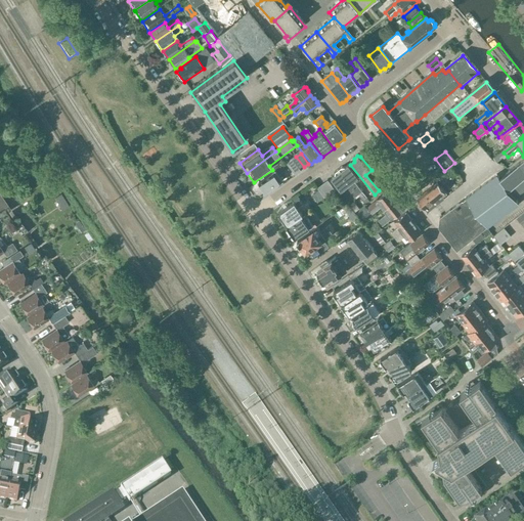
[(292,161),(299,171),(304,167),(296,157),(292,161)]
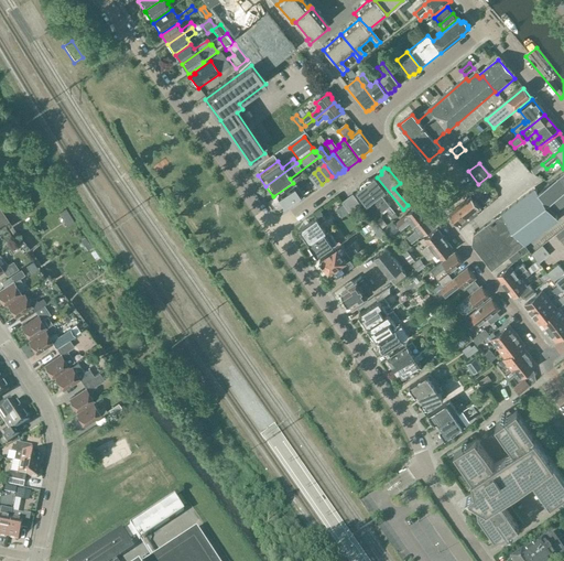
[(537,169),(531,173),(535,177),(541,173),(537,169)]
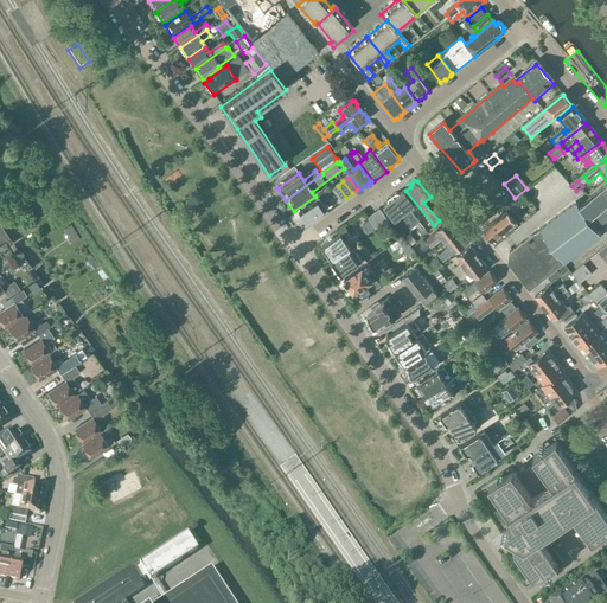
[(510,255),(509,265),(530,293),(564,264),(601,236),(596,230),(606,222),(606,186),(585,205),(582,205),(579,207),(570,209),(510,255)]
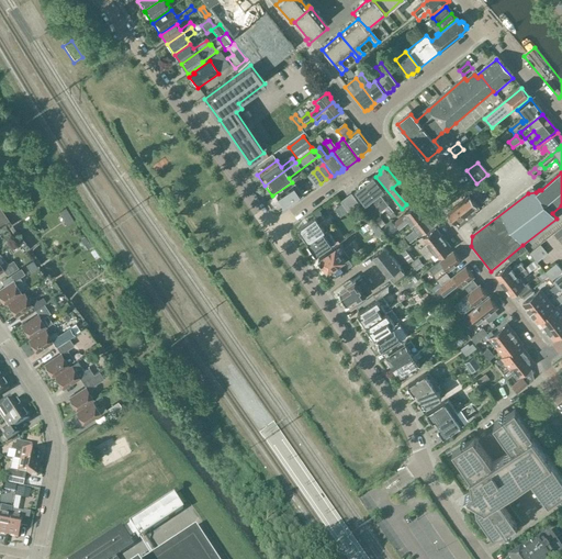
[(385,192),(373,178),(371,181),(368,180),(363,183),(385,211),(393,221),(396,217),(380,197),(385,192)]
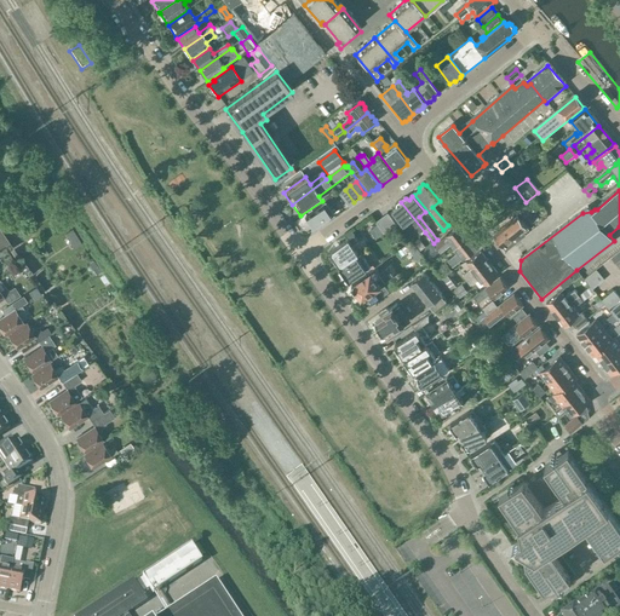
[(422,236),(425,232),(401,202),(397,205),(396,209),(392,212),(406,228),(411,224),(422,236)]
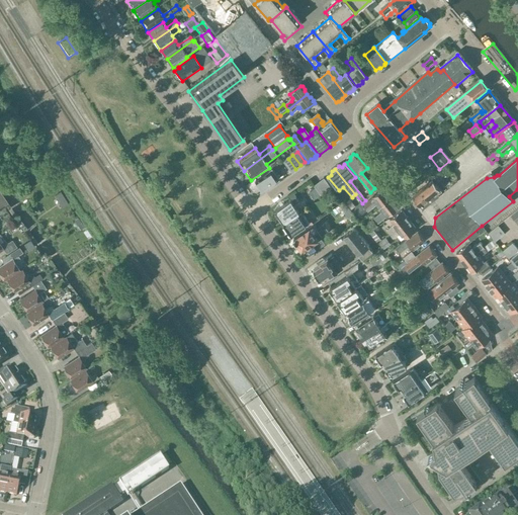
[(262,192),(279,181),(271,170),(255,182),(254,185),(256,188),(259,188),(262,192)]
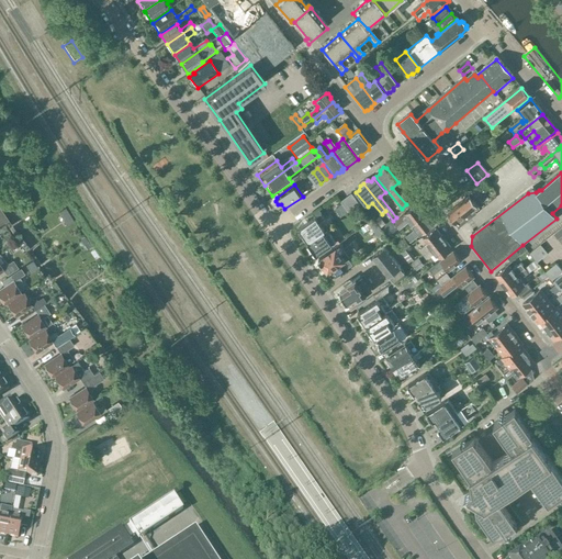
[(346,200),(353,210),(359,205),(351,196),(346,200)]
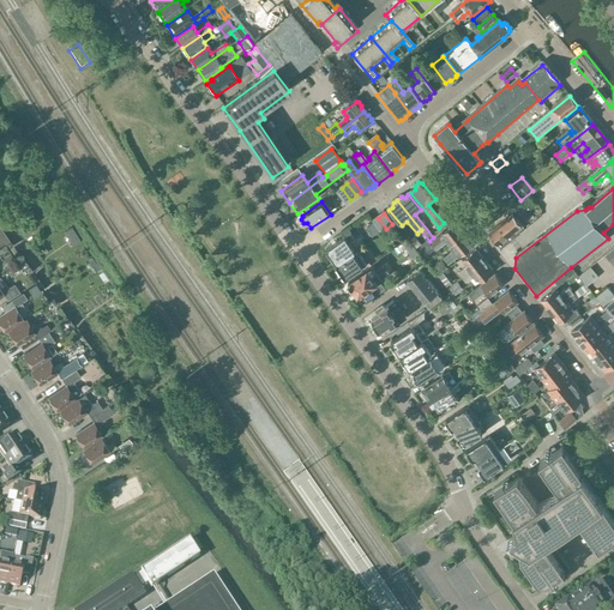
[(499,247),(512,235),(515,237),(524,230),(512,216),(505,222),(489,235),(492,236),(491,239),(493,241),(495,241),(499,247)]
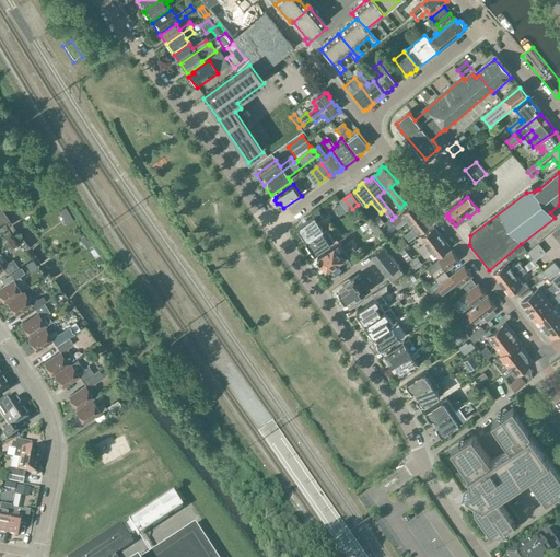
[(340,202),(347,212),(352,209),(345,199),(340,202)]
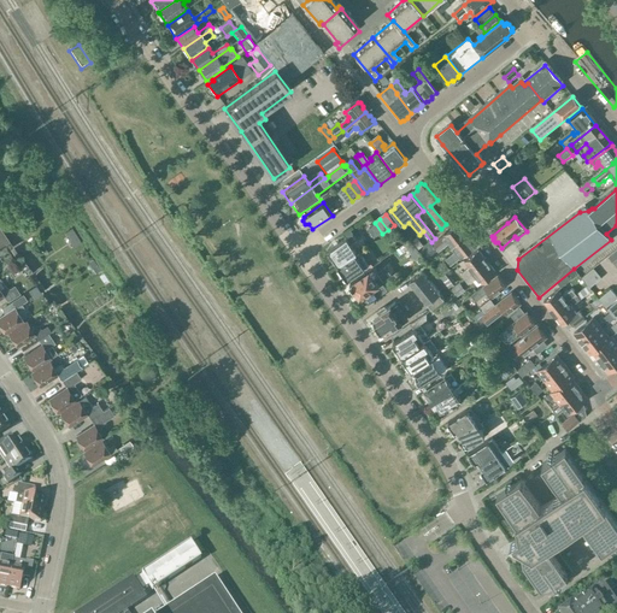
[(450,243),(453,248),(466,237),(458,227),(435,246),(439,251),(450,243)]
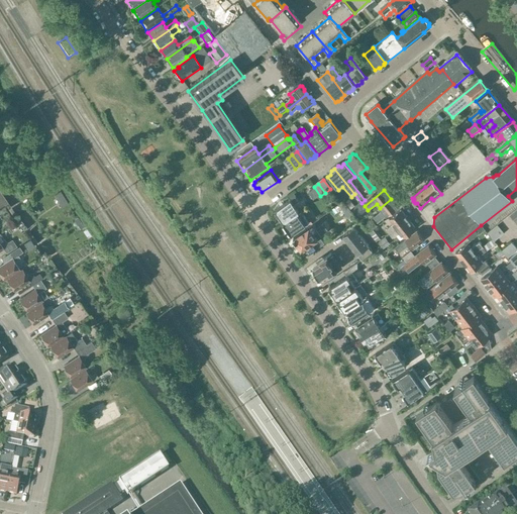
[(276,212),(279,217),(278,219),(281,224),(283,224),(284,225),(298,214),(300,213),(295,206),(299,203),(296,198),(276,212)]
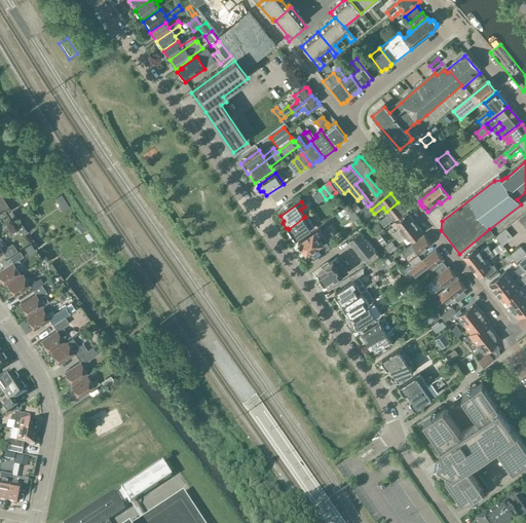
[(389,216),(380,223),(384,228),(393,221),(405,213),(398,202),(386,212),(389,216)]
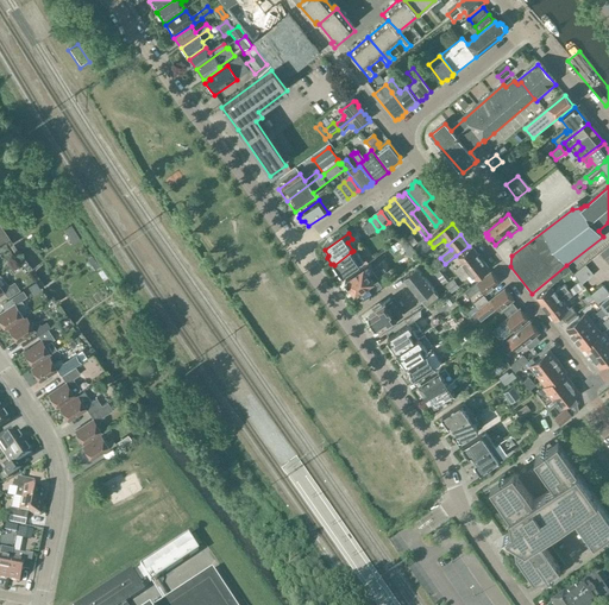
[(412,237),(407,240),(409,244),(413,249),(418,245),(412,237)]
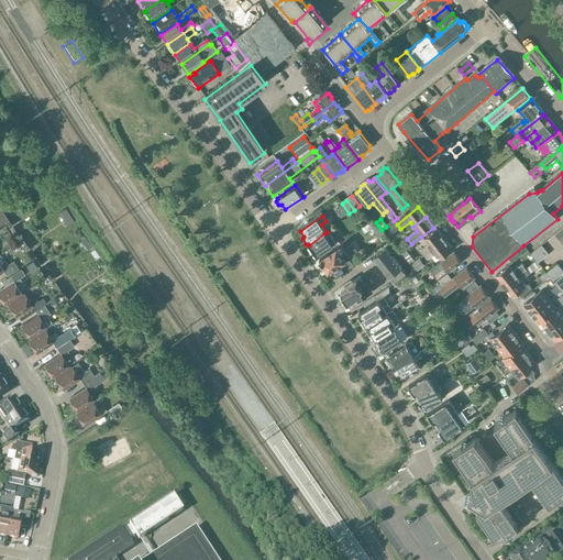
[(421,252),(424,257),(444,241),(437,231),(424,240),(431,249),(428,250),(427,248),(421,252)]
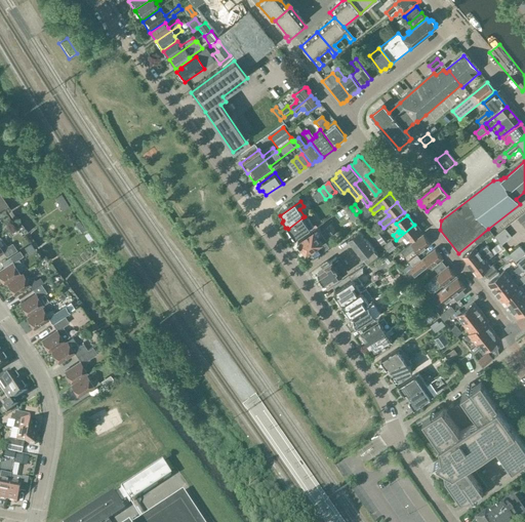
[(291,236),(292,236),(296,240),(311,229),(303,217),(288,229),(289,230),(288,231),(291,236)]
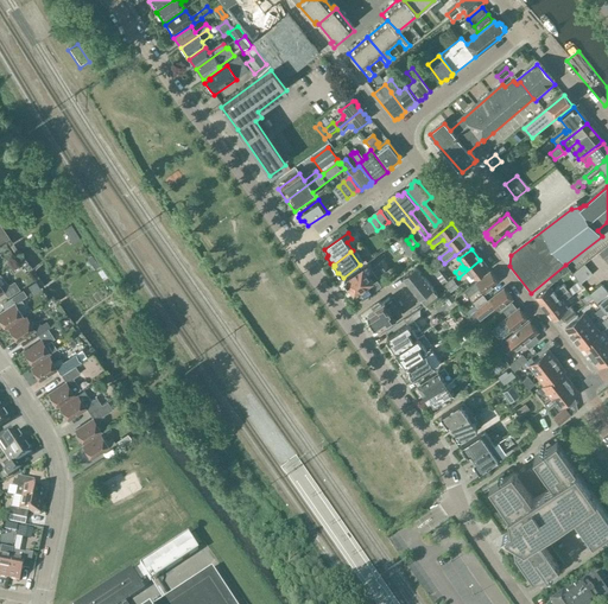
[(438,260),(429,268),(435,275),(444,268),(438,260)]
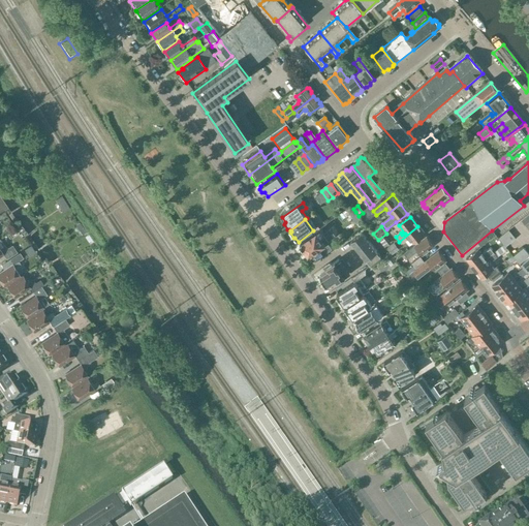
[(408,239),(413,245),(426,236),(417,226),(399,242),(402,246),(407,242),(406,240),(408,239)]
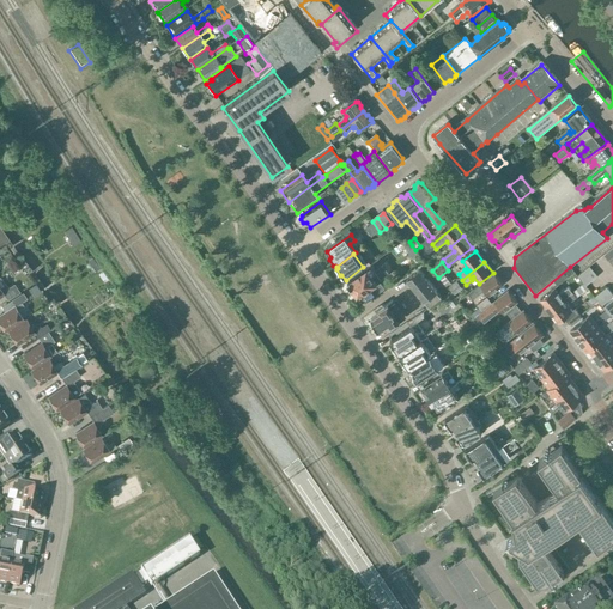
[(354,296),(357,297),(358,298),(377,284),(389,275),(383,267),(375,273),(371,267),(347,284),(352,290),(351,291),(354,296)]
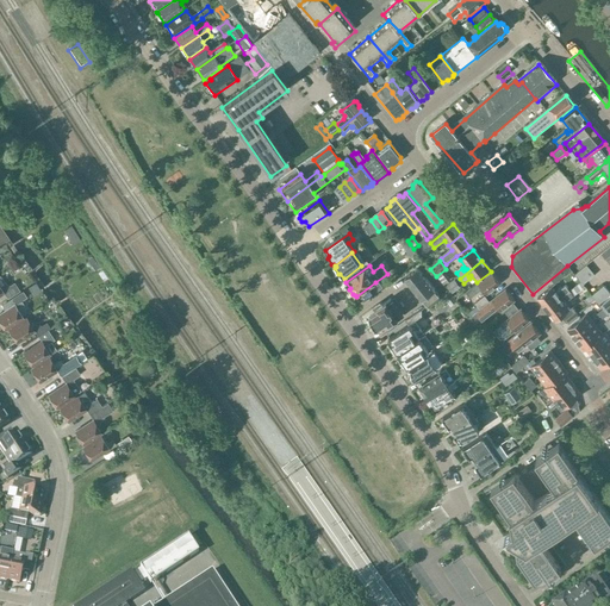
[(587,267),(576,276),(583,287),(595,277),(587,267)]
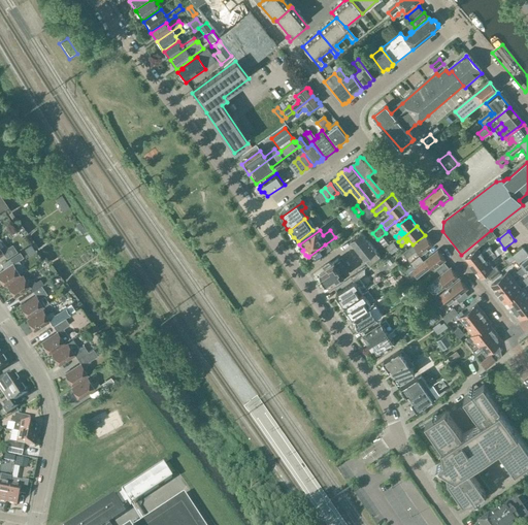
[(351,243),(365,262),(366,261),(370,266),(381,258),(362,234),(351,243)]
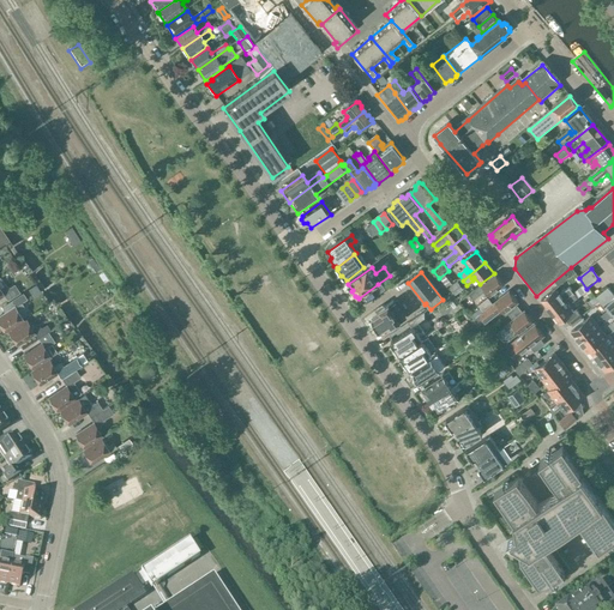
[(559,288),(569,281),(564,275),(554,282),(559,288)]
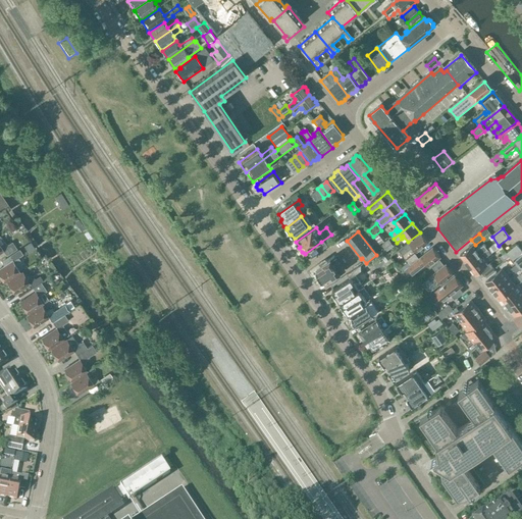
[(429,245),(421,235),(404,248),(408,253),(414,249),(417,254),(429,245)]
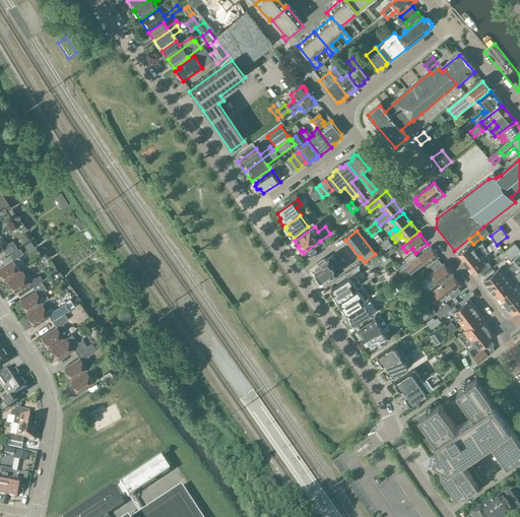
[(3,252),(8,259),(10,257),(18,252),(12,244),(8,247),(6,244),(5,245),(1,238),(0,238),(0,254),(3,252)]
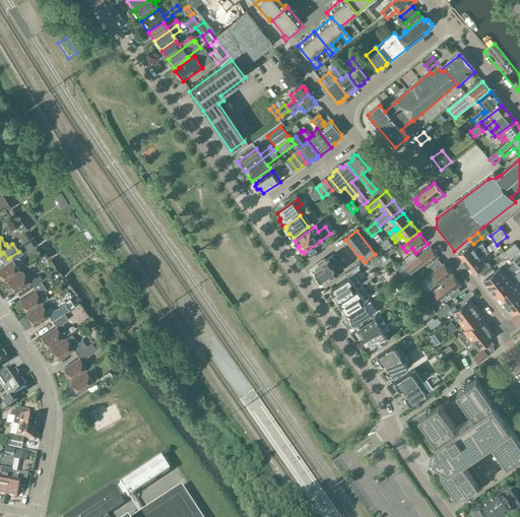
[(323,243),(315,249),(318,253),(326,247),(323,243)]
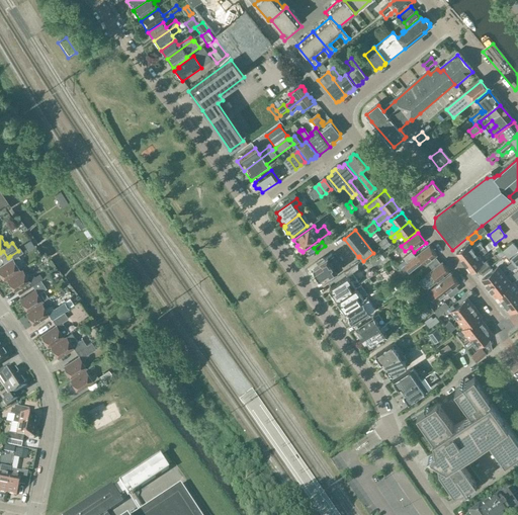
[(25,246),(24,247),(28,254),(29,253),(34,250),(29,243),(25,246)]
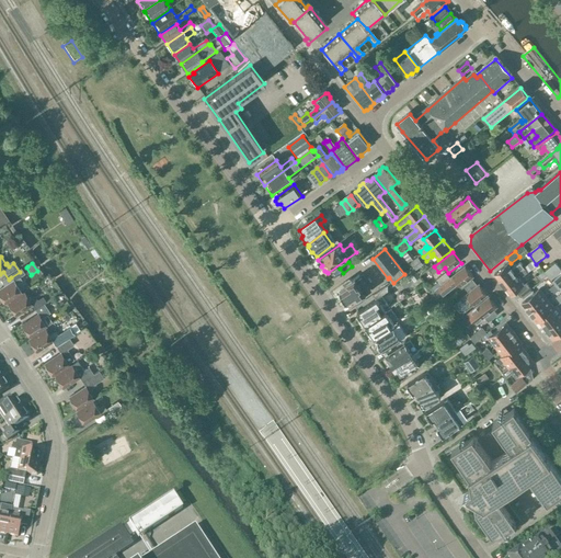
[(503,287),(511,297),(524,287),(518,280),(521,277),(522,280),(531,272),(531,273),(538,269),(534,263),(527,268),(524,270),(503,287)]
